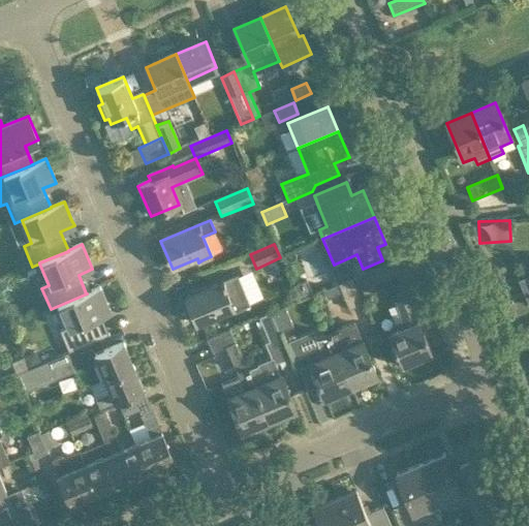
[(394,263),(369,273),(374,285),(399,275),(394,263)]
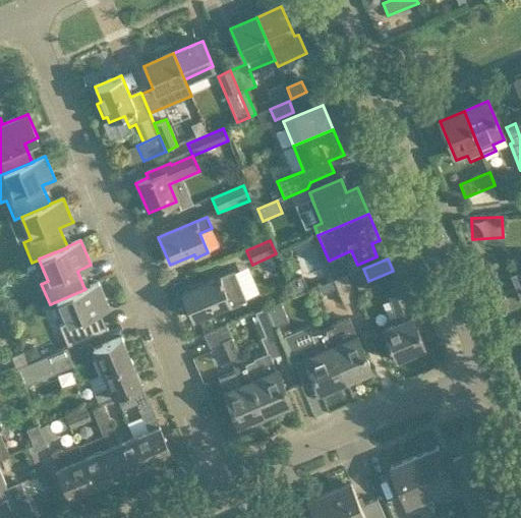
[(218,280),(210,283),(182,294),(193,320),(228,305),(230,309),(246,302),(234,272),(220,278),(220,277),(217,279),(218,280)]
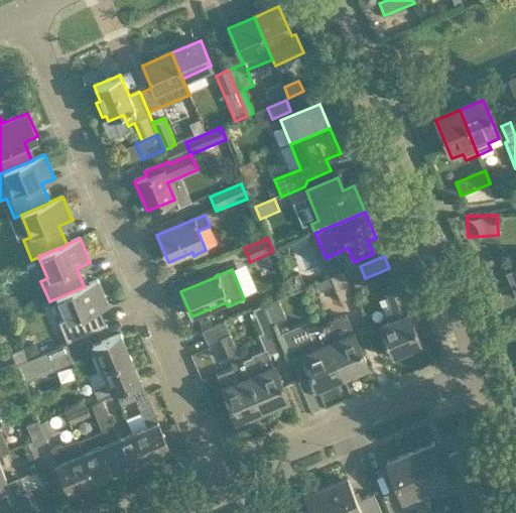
[(344,273),(330,278),(334,286),(340,302),(354,296),(344,273)]
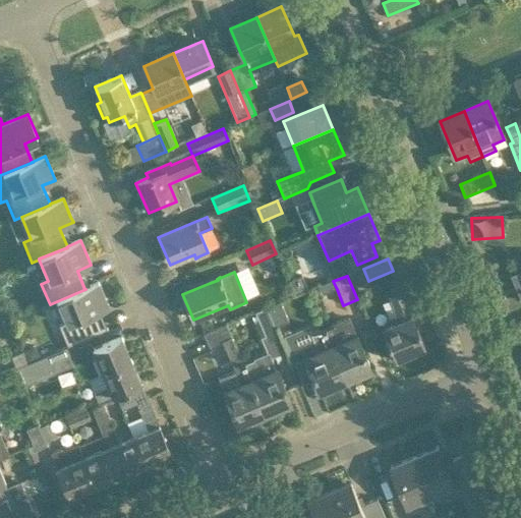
[(294,296),(307,291),(302,277),(289,282),(294,296)]
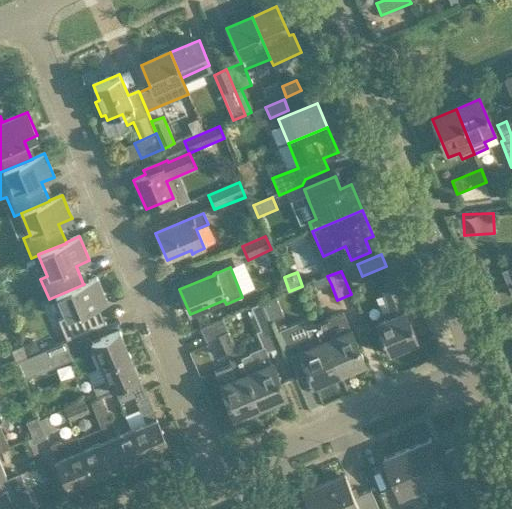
[(101,325),(93,307),(106,302),(104,297),(96,278),(83,284),(84,284),(56,296),(65,318),(58,321),(66,341),(87,332),(88,332),(106,325),(105,323),(101,325)]
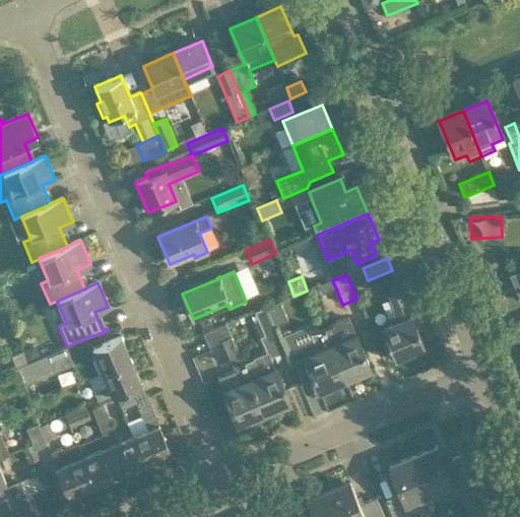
[(401,293),(389,298),(399,321),(382,328),(387,341),(385,342),(386,344),(382,346),(388,361),(390,361),(389,360),(394,358),(395,359),(397,358),(398,360),(408,354),(408,353),(425,346),(401,293)]
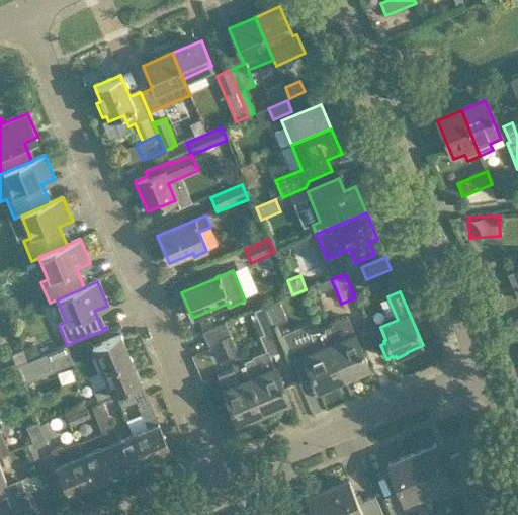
[(278,301),(265,307),(274,328),(287,322),(278,301)]
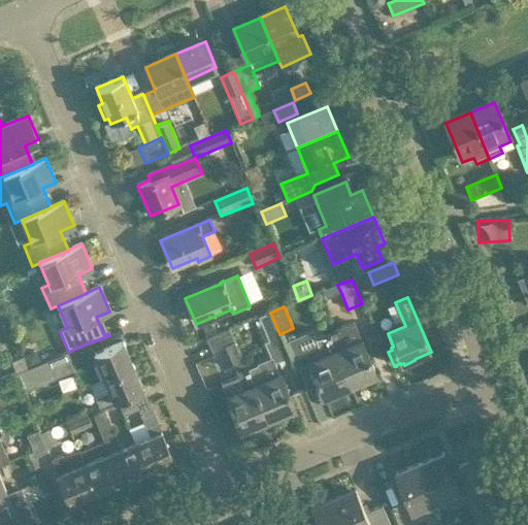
[(282,337),(270,313),(259,317),(269,342),(282,337)]
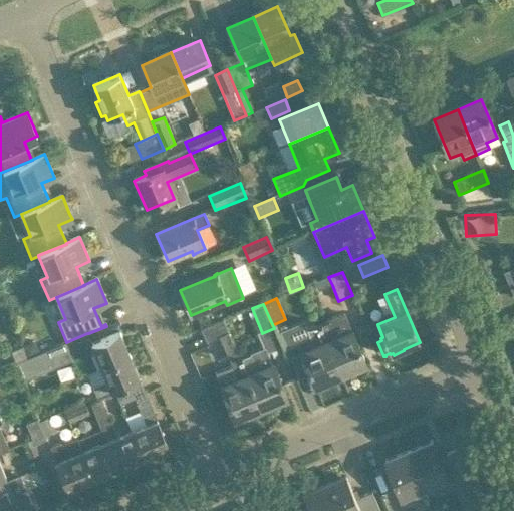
[(366,365),(345,315),(319,326),(340,375),(366,365)]
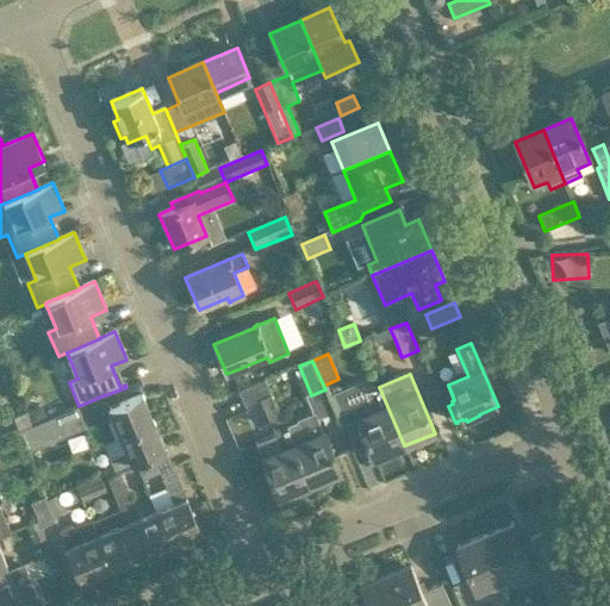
[(246,408),(261,401),(272,397),(266,381),(238,392),(246,408)]
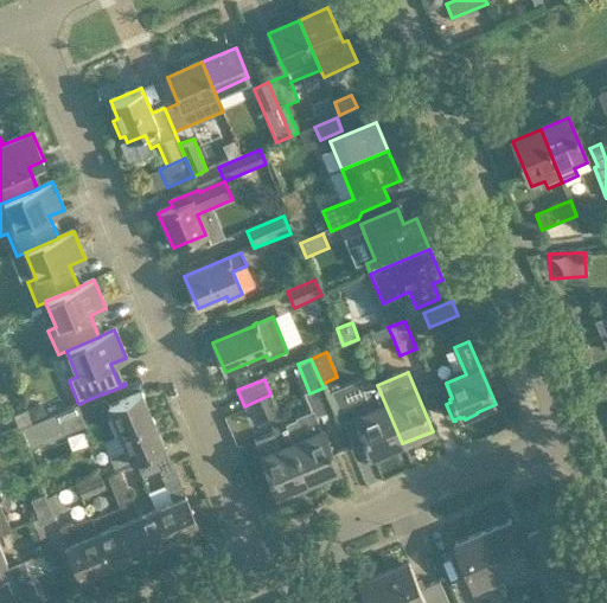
[(355,417),(344,422),(355,448),(365,443),(371,456),(402,443),(377,385),(362,391),(365,401),(350,406),(355,417)]
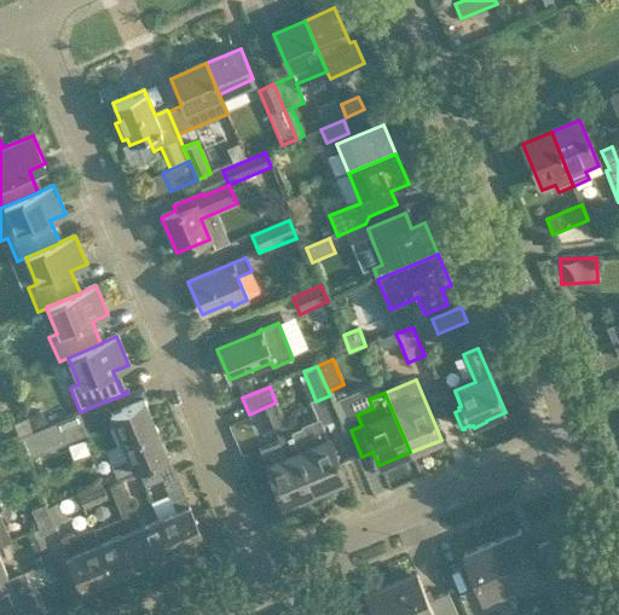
[(123,442),(157,429),(145,401),(113,415),(111,415),(105,402),(17,440),(27,460),(86,436),(87,440),(97,436),(103,451),(105,450),(123,442)]
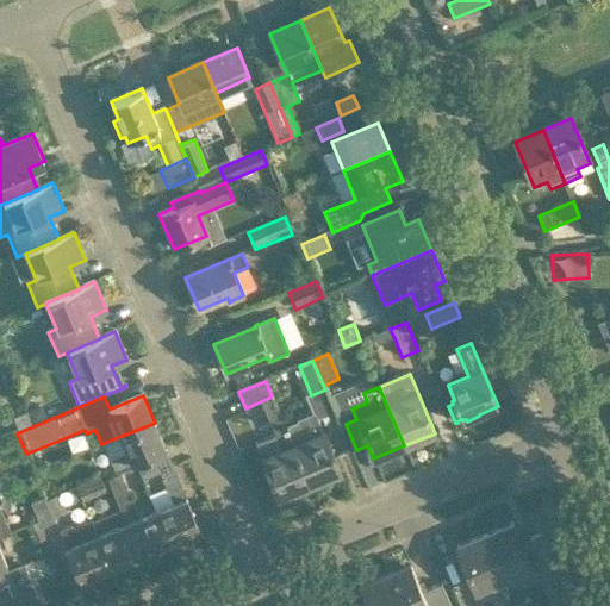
[(310,486),(285,426),(272,397),(261,401),(275,437),(259,444),(257,442),(255,442),(262,458),(279,498),(310,486)]
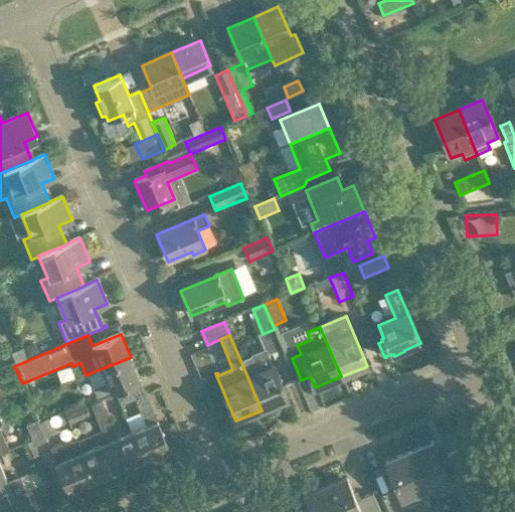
[(274,366),(270,355),(267,349),(240,360),(262,410),(288,398),(275,366),(274,366)]
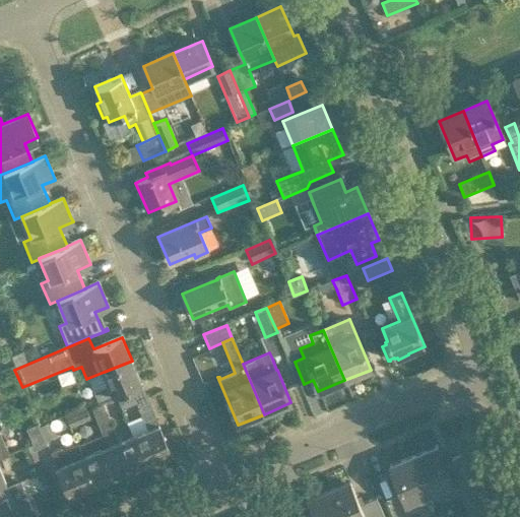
[(142,384),(132,361),(104,372),(88,378),(100,402),(114,396),(142,384)]
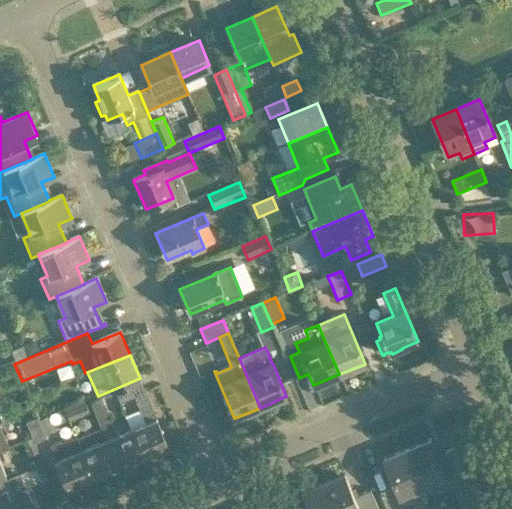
[(123,389),(115,393),(120,404),(135,398),(139,409),(141,412),(145,422),(130,429),(143,457),(168,446),(156,418),(141,382),(123,389)]
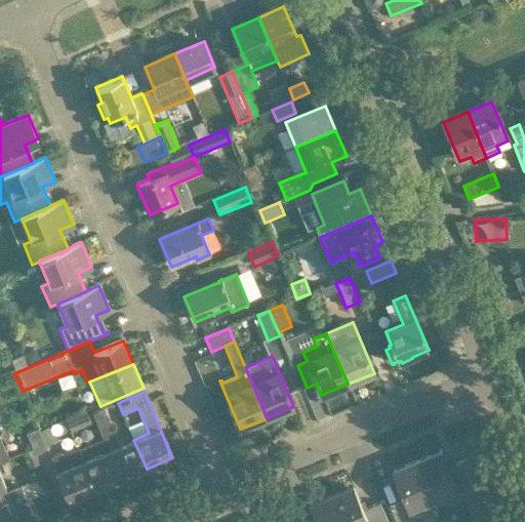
[(147,469),(133,440),(119,446),(105,409),(93,413),(104,440),(121,479),(147,469)]
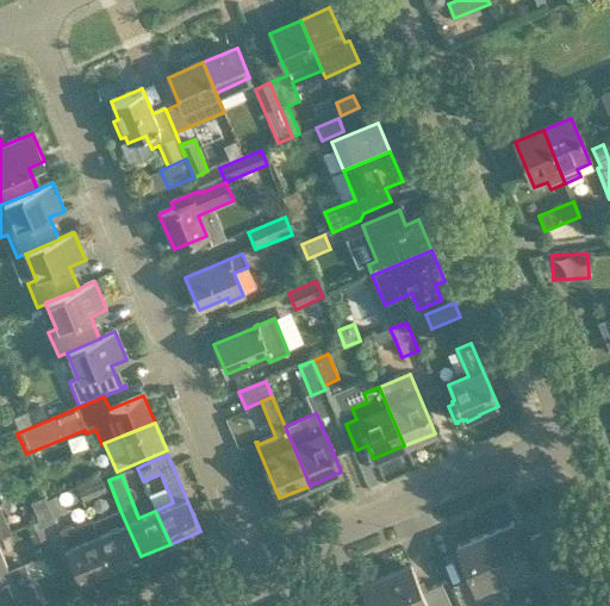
[(82,501),(105,493),(101,483),(79,493),(82,501)]
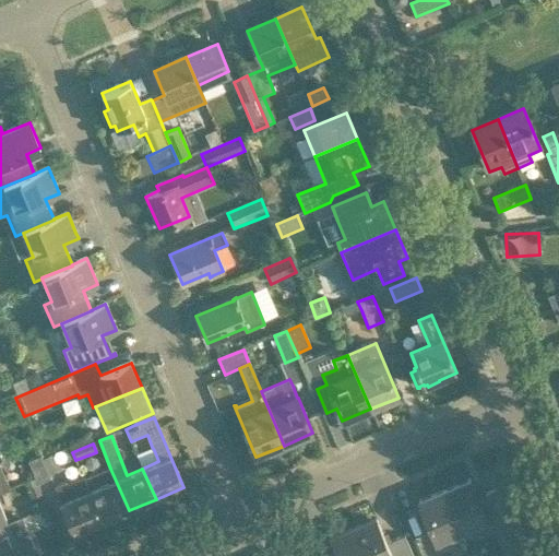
[(54,454),(43,460),(49,476),(61,471),(54,454)]
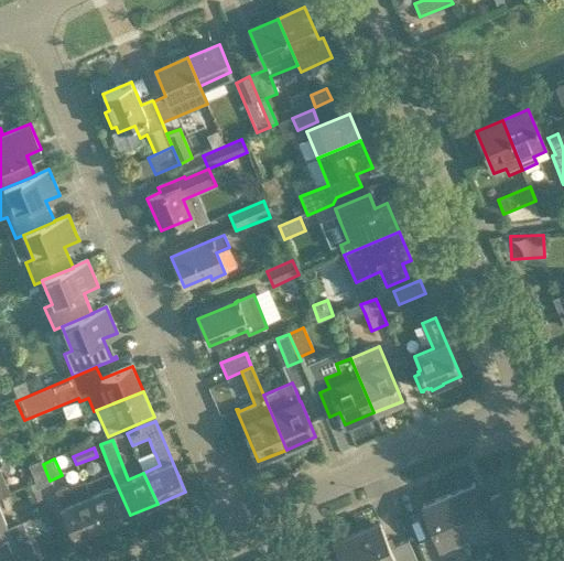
[(52,485),(50,481),(43,464),(42,461),(28,466),(35,483),(36,483),(39,491),(52,485)]
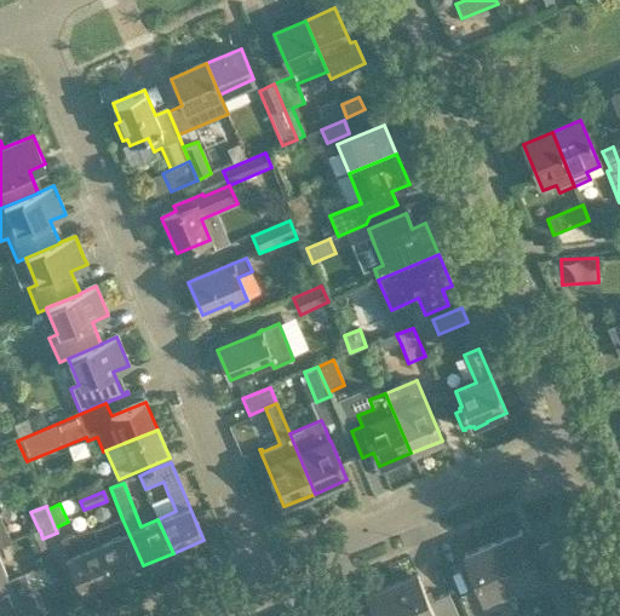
[(0,545),(11,541),(0,517),(0,545)]
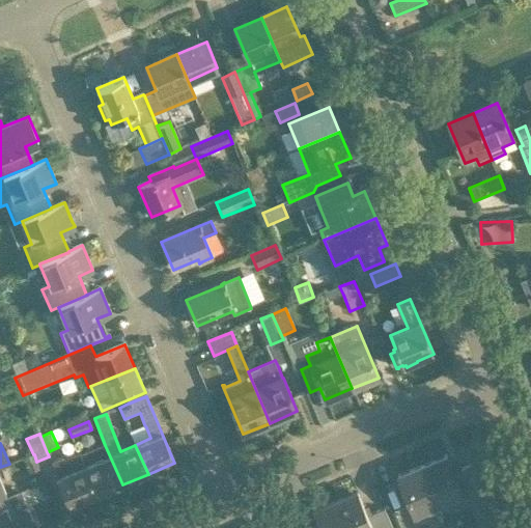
[(105,445),(79,456),(96,496),(122,484),(105,445)]
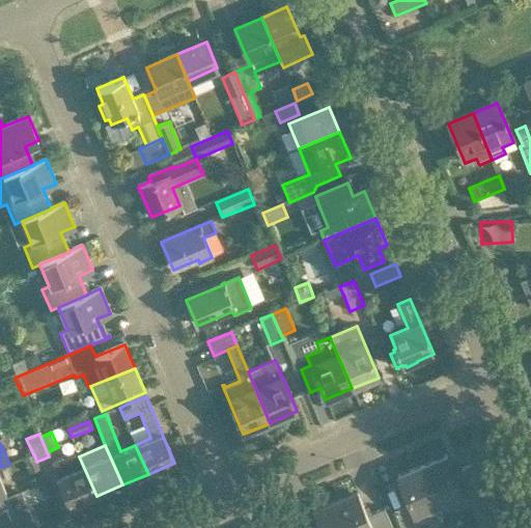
[(40,470),(36,462),(34,454),(33,454),(23,459),(30,475),(40,470)]
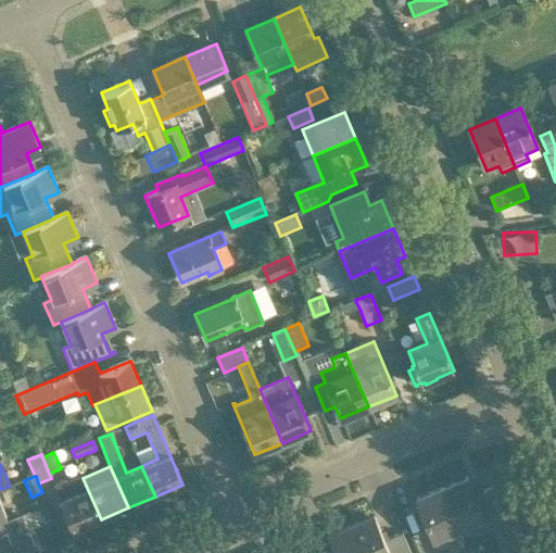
[(73,530),(101,519),(83,476),(66,484),(65,480),(54,485),(61,501),(60,501),(73,530)]
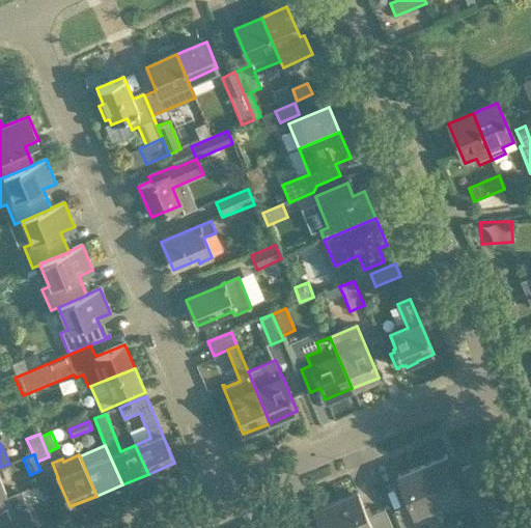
[(500,515),(478,462),(460,470),(462,472),(454,475),(447,456),(421,467),(438,505),(439,505),(465,494),(477,525),(500,515)]
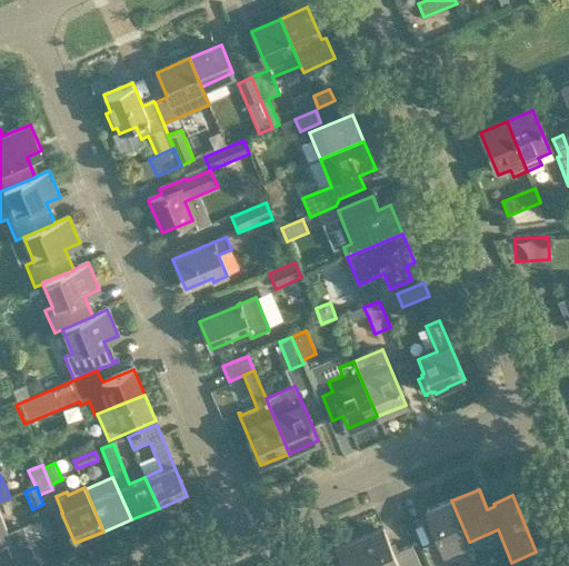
[(0,537),(8,534),(0,514),(0,503),(10,499),(10,497),(0,500),(0,537)]
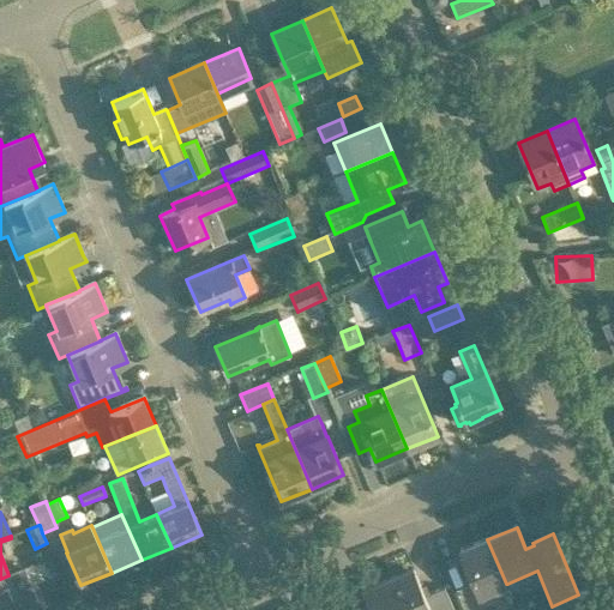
[(506,584),(487,539),(459,551),(469,573),(464,575),(469,587),(474,585),(479,596),(481,595),(485,603),(511,593),(507,584),(506,584)]
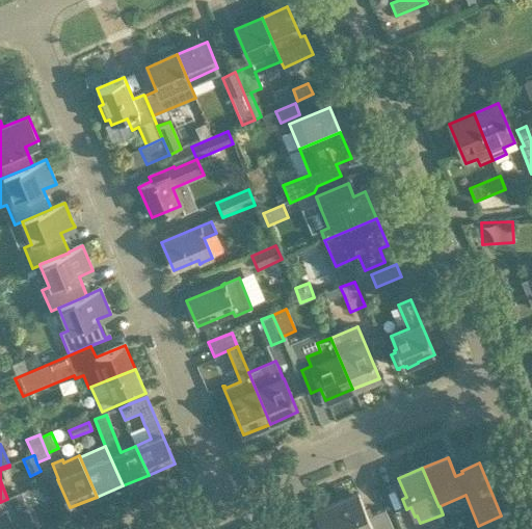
[(34,523),(34,522),(29,511),(22,494),(8,500),(7,499),(0,502),(0,528),(20,528),(34,523)]
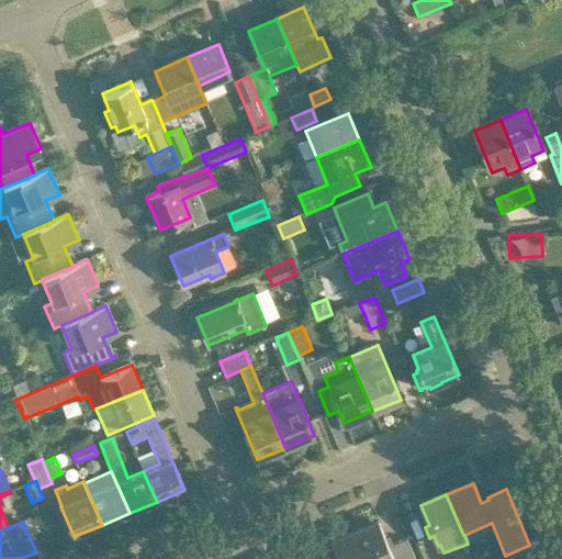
[(379,523),(355,534),(366,558),(415,558),(407,539),(389,547),(379,523)]
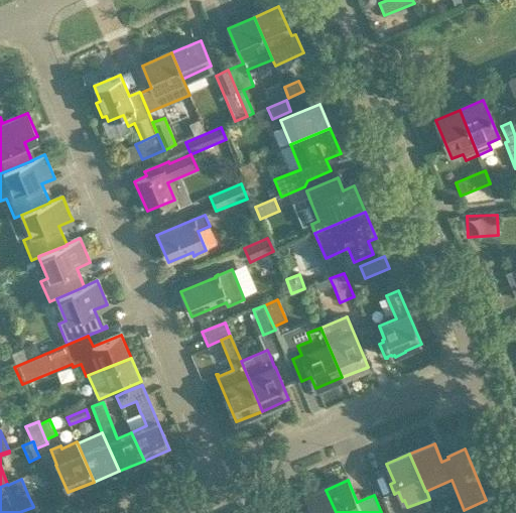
[(336,512),(326,490),(304,498),(310,512),(336,512)]
